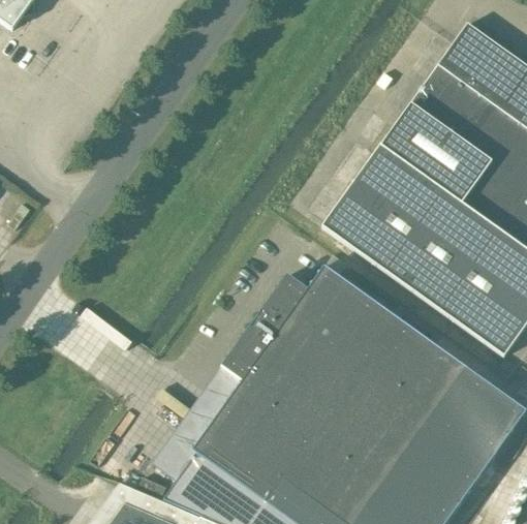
[(0,0),(0,18),(14,28),(25,13),(31,12),(36,5),(35,0),(0,0)]
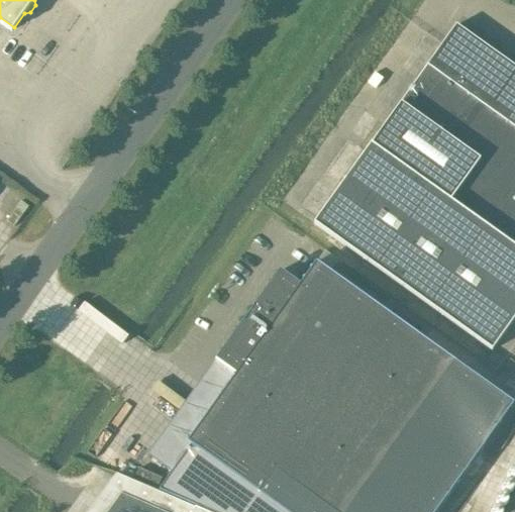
[(316,219),(494,346),(514,317),(514,62),(458,20),(444,40),(368,147),(344,180),(325,207),(316,219)]
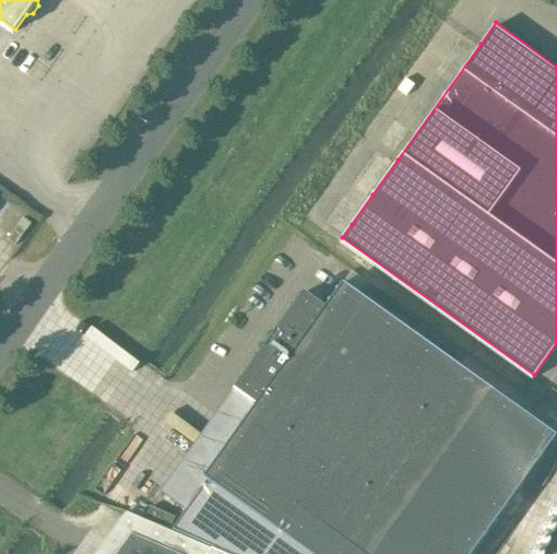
[(353,266),(345,278),(360,289),(368,277),(353,266)]
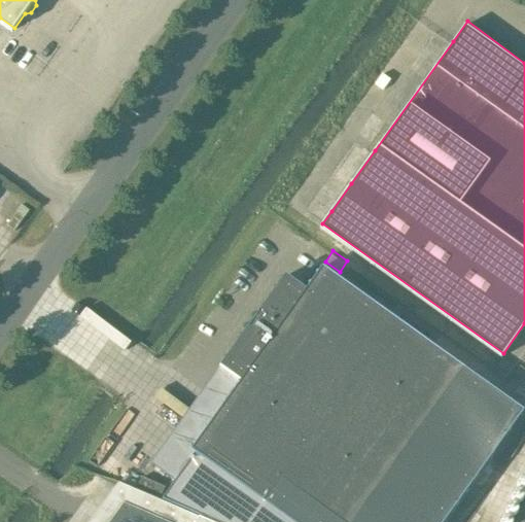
[(198,450),(164,496),(223,521),(444,521),(524,411),(524,407),(467,366),(429,339),(433,332),(404,310),(398,317),(324,264),(307,286),(287,272),(257,314),(254,312),(249,319),(252,321),(221,363),(242,378),(194,447),(198,450)]
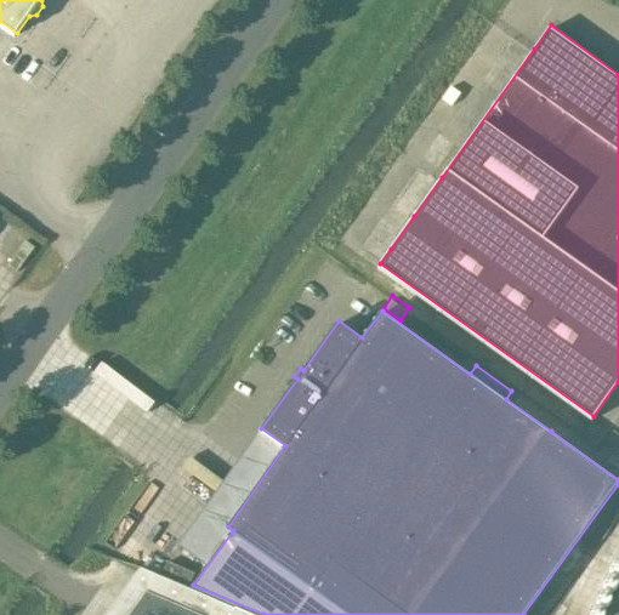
[(170,557),(163,573),(191,585),(197,569),(170,557)]
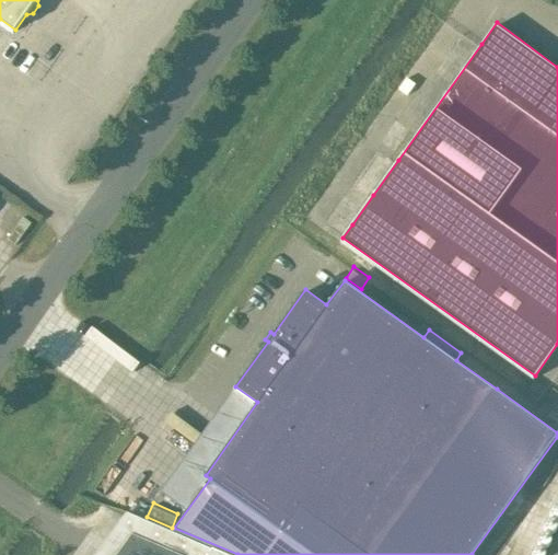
[(234,554),(213,546),(209,554),(190,554),(134,530),(115,554),(234,554)]
